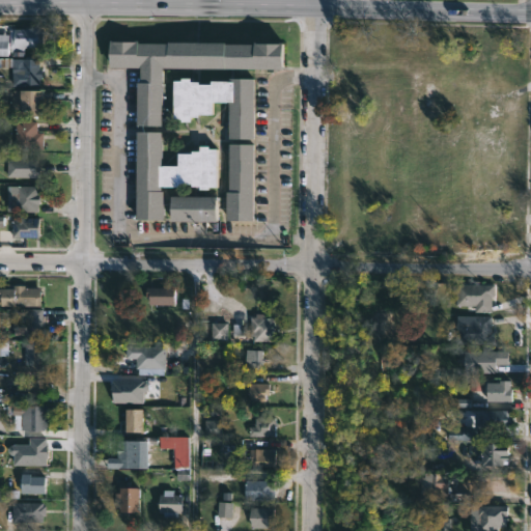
[(11,47),(11,50),(20,50),(20,55),(0,55),(0,33),(11,33),(11,28),(40,27),(40,47),(11,47)]
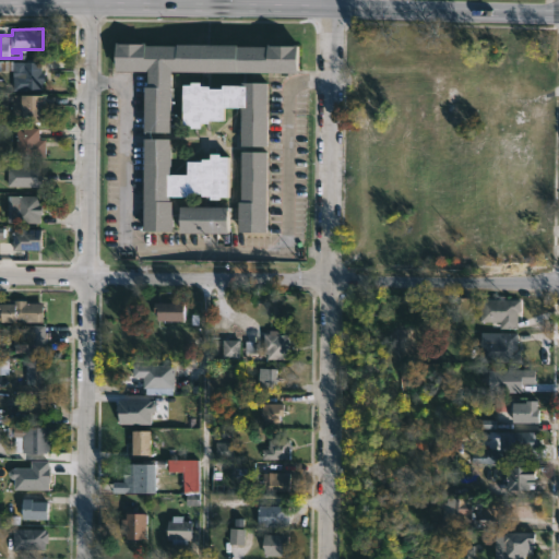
[(298,45),(298,72),(170,71),(170,113),(168,113),(168,176),(186,176),(186,163),(201,163),(201,159),(209,159),(209,155),(218,155),(218,158),(227,158),(227,198),(218,198),(218,201),(209,201),(209,197),(199,197),(199,194),(187,194),(187,198),(169,198),(169,234),(140,233),(140,140),(161,140),(161,133),(142,133),(142,87),(145,87),(145,72),(113,71),(114,43),(144,44),(144,45),(237,46),(237,47),(268,47),(268,45),(298,45)]
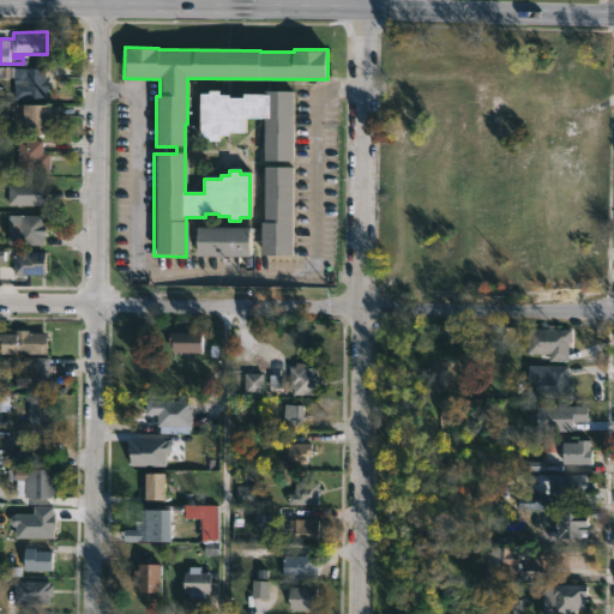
[(46,65),(46,67),(48,67),(48,82),(54,82),(54,89),(49,90),(49,96),(17,96),(17,74),(29,74),(29,67),(31,67),(31,65),(46,65)]
